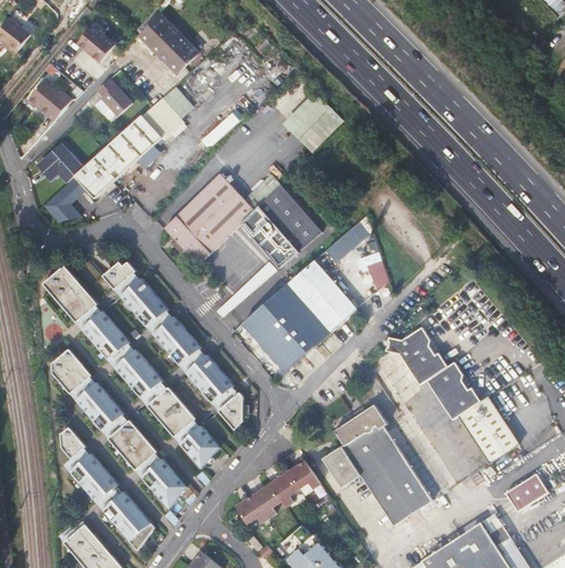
[(538,0),(553,16),(564,5),(561,0),(538,0)]
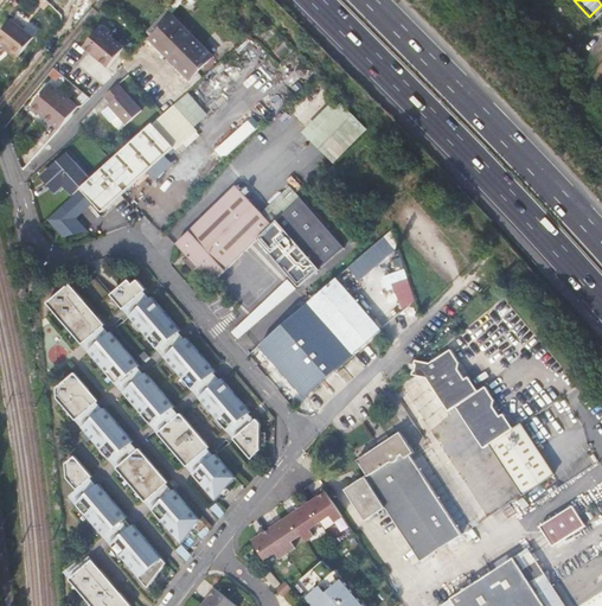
[(212,50),(170,13),(161,23),(170,30),(162,38),(168,43),(162,50),(191,74),(212,50)]
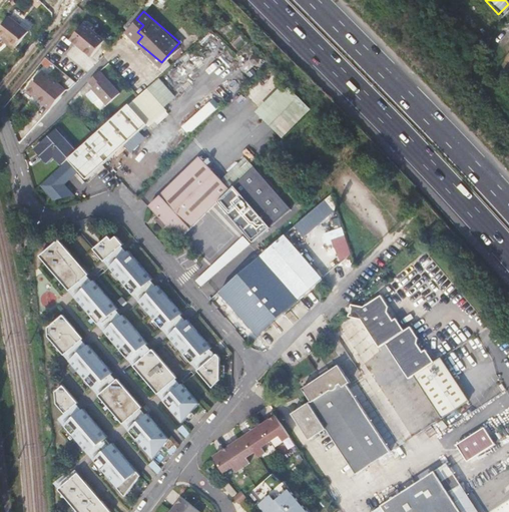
[(26,31),(6,16),(0,24),(0,36),(13,47),(26,31)]
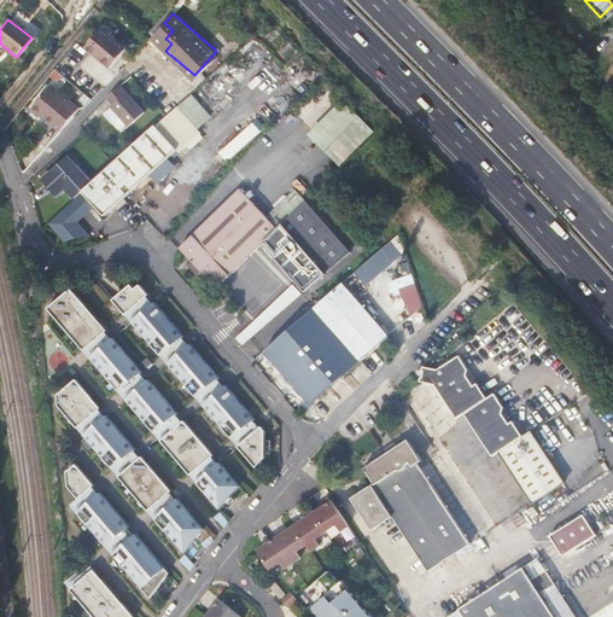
[(165,39),(173,30),(164,23),(151,39),(165,51),(171,44),(165,39)]
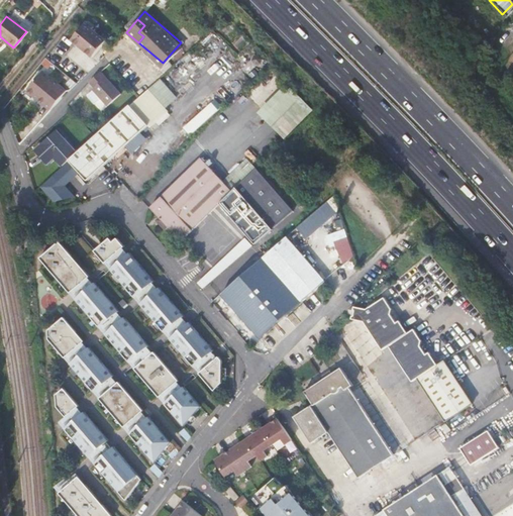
[(103,43),(82,25),(69,41),(76,48),(78,47),(82,50),(81,53),(89,59),(103,43)]
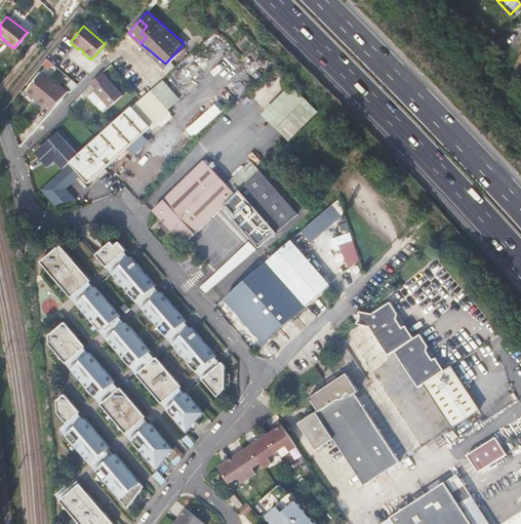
[(228,54),(216,45),(212,49),(224,59),(228,54)]
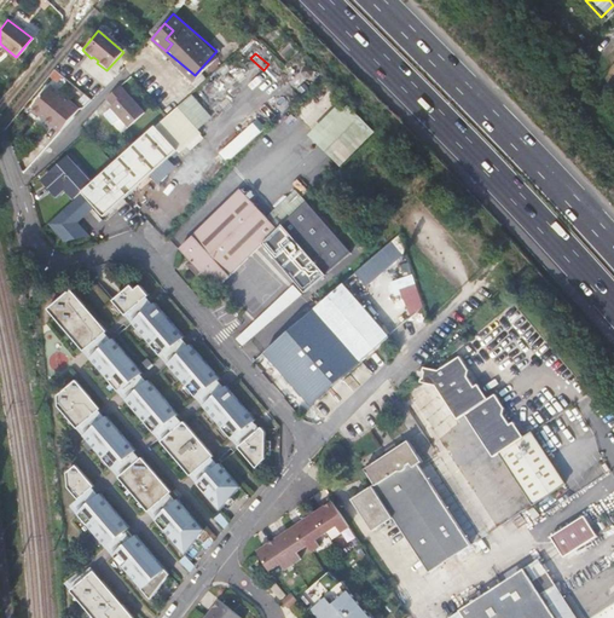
[(129,121),(146,107),(122,81),(116,87),(109,93),(114,99),(111,102),(129,121)]
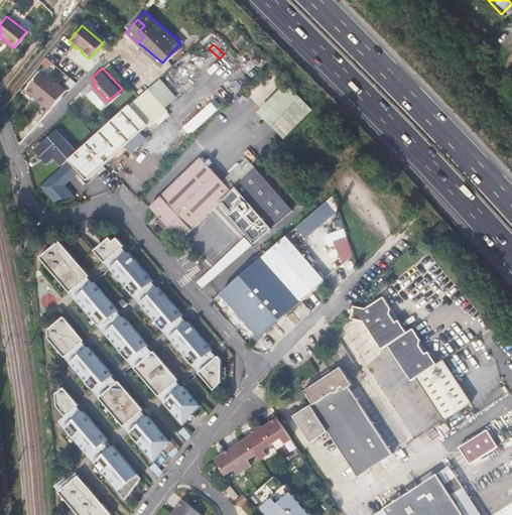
[(47,111),(59,97),(64,94),(38,73),(23,90),(47,111)]
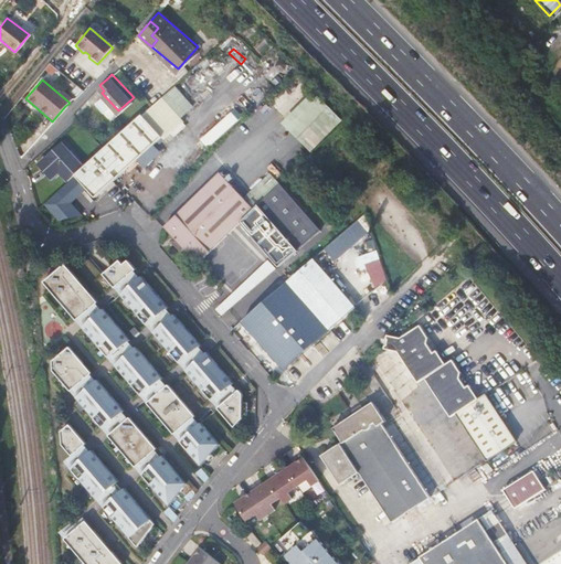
[(308,92),(278,121),(308,150),(337,120),(308,92)]
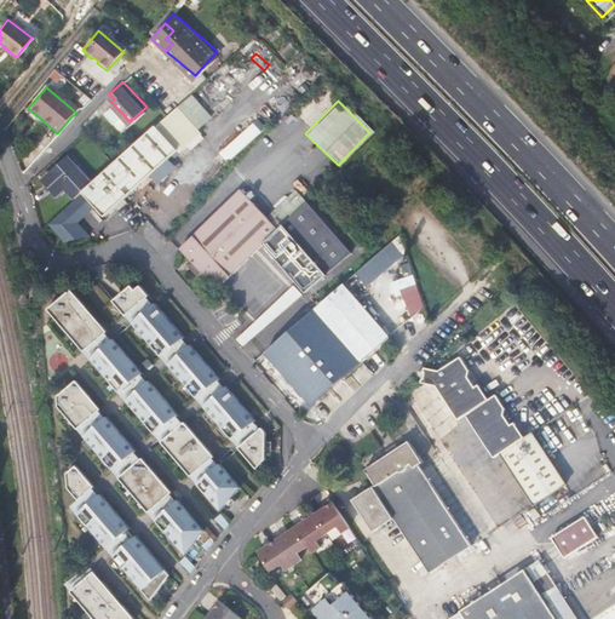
[(182,148),(203,129),(178,102),(170,110),(116,159),(92,179),(84,188),(105,212),(126,193),(138,182),(179,144),(182,148)]
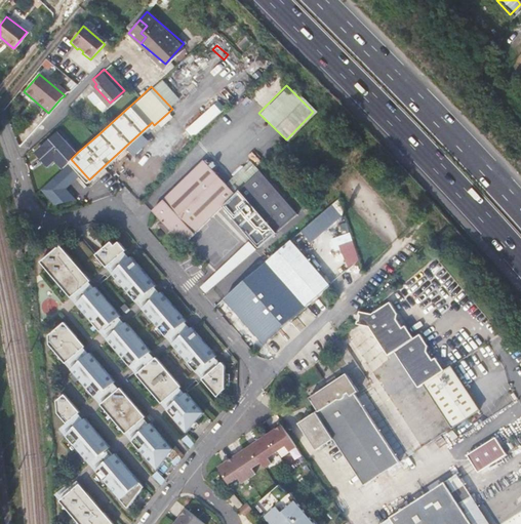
[(208,98),(198,91),(196,94),(206,102),(208,98)]
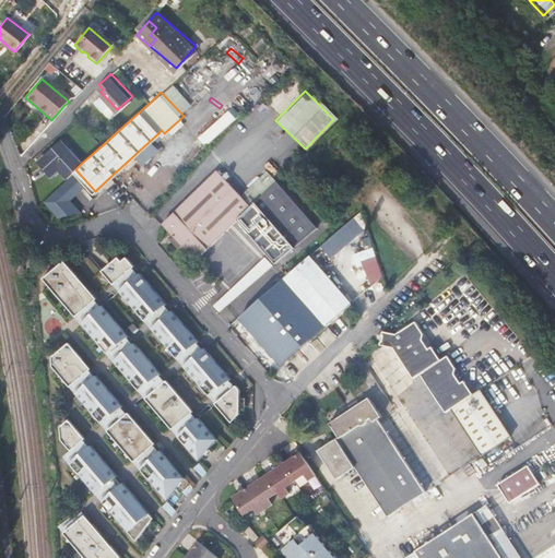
[(223,110),(220,108),(209,101),(193,120),(201,126),(202,123),(209,129),(223,110)]
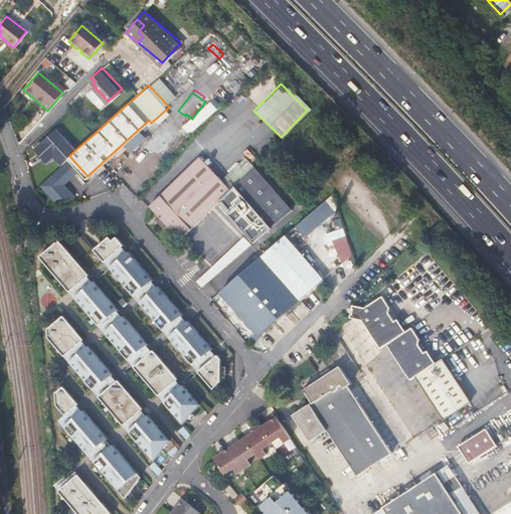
[(63,162),(69,156),(76,149),(57,127),(37,145),(48,158),(54,152),(63,162)]
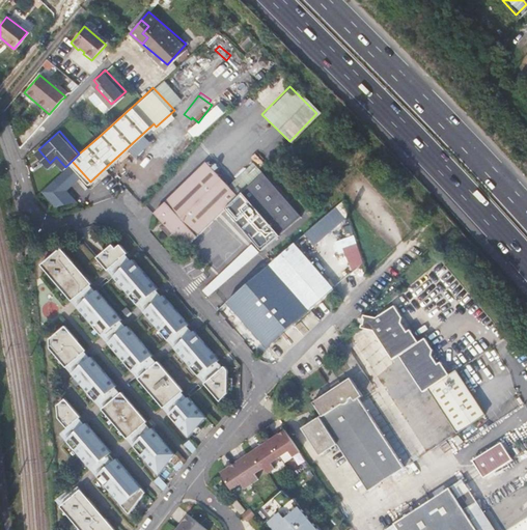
[(111,168),(121,159),(118,156),(108,165),(111,168)]
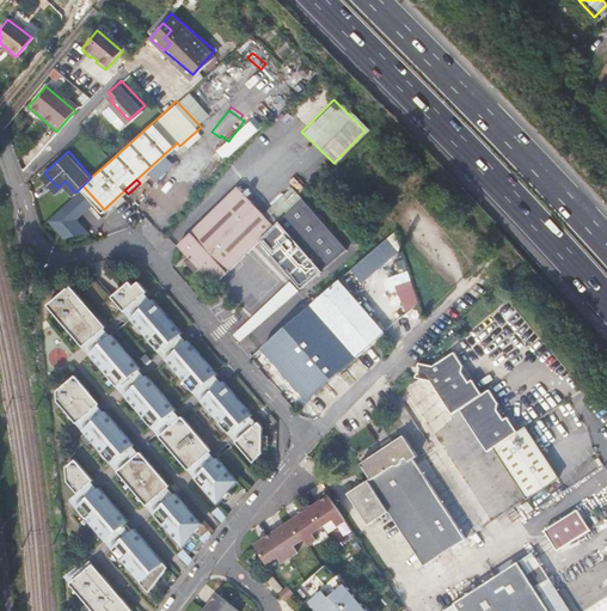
[(213,285),(258,240),(274,225),(234,185),(175,245),(213,285)]
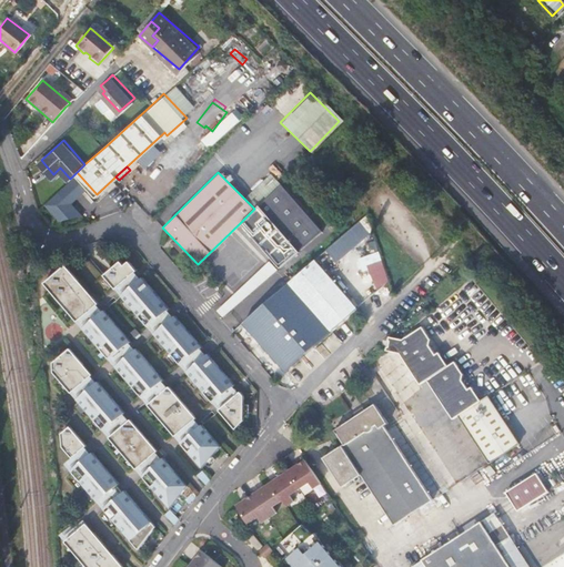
[(88,189),(77,175),(57,193),(68,205),(88,189)]
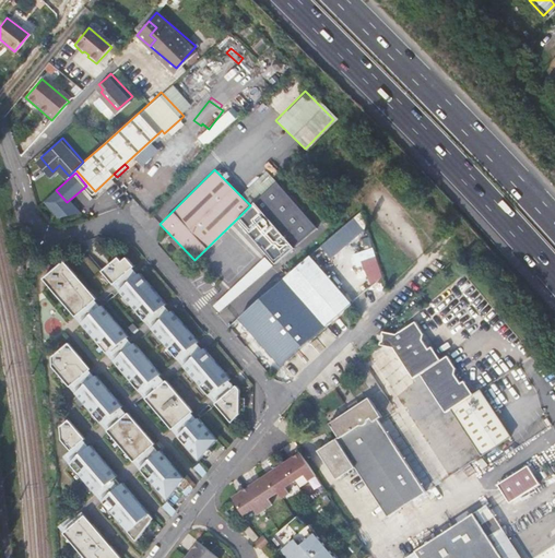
[(276,260),(316,222),(274,180),(250,205),(236,220),(276,260)]
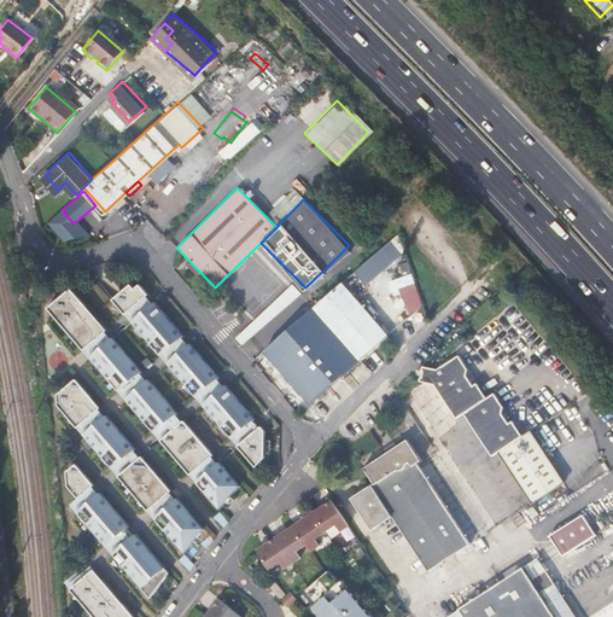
[(161,213),(153,208),(141,222),(150,228),(161,213)]
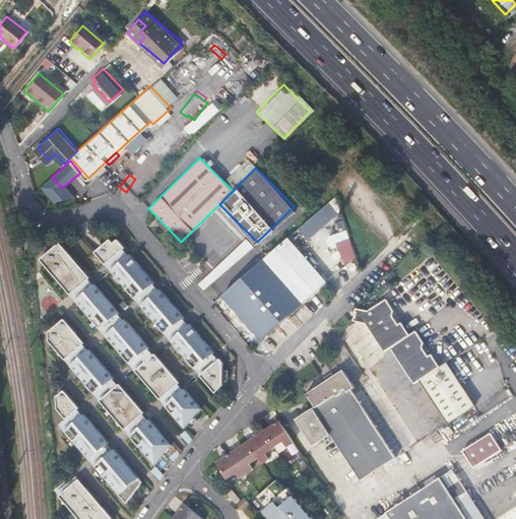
[(62,188),(52,177),(40,186),(51,201),(69,197),(62,188)]
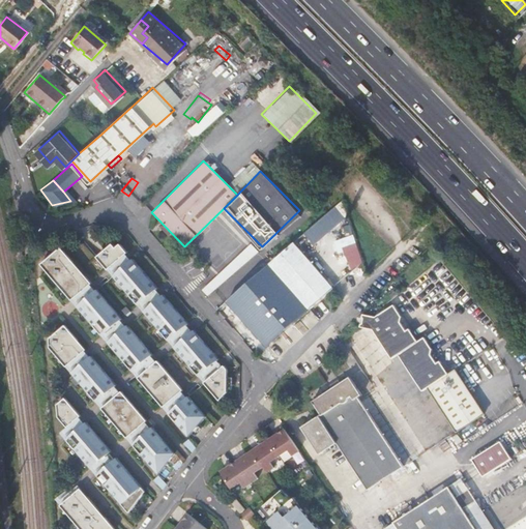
[(298,248),(314,234),(307,227),(292,241),(298,248)]
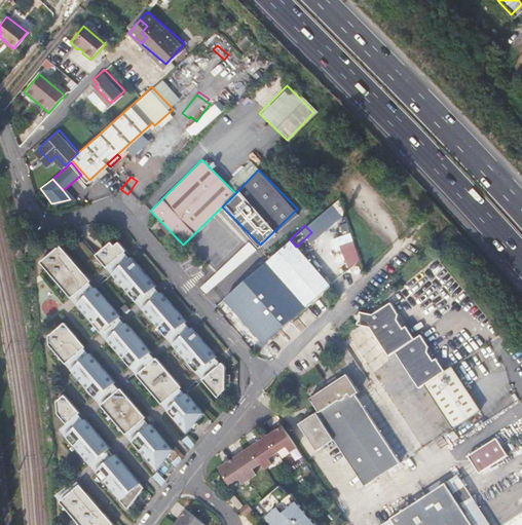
[(290,239),(222,299),(237,317),(236,319),(260,345),(329,284),(296,247),(290,239)]
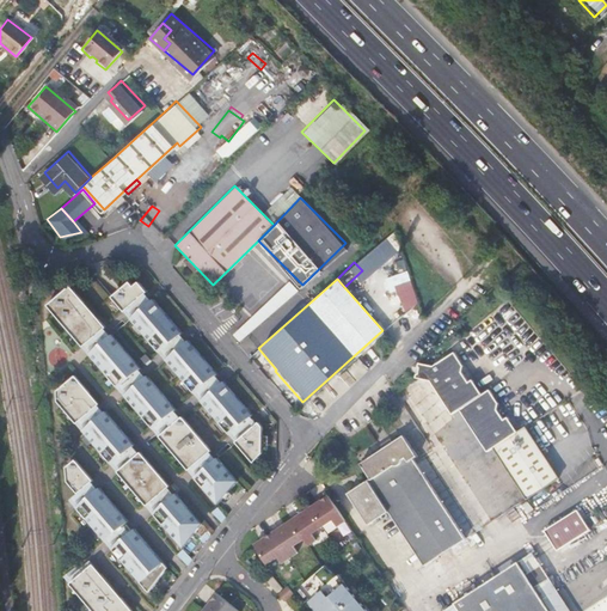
[(286,282),(249,317),(256,324),(292,289),(286,282)]
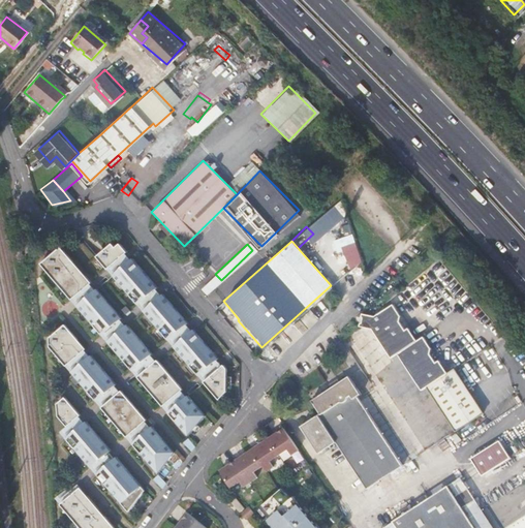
[(115,248),(99,260),(110,274),(113,272),(120,266),(130,256),(123,248),(118,252),(115,248)]
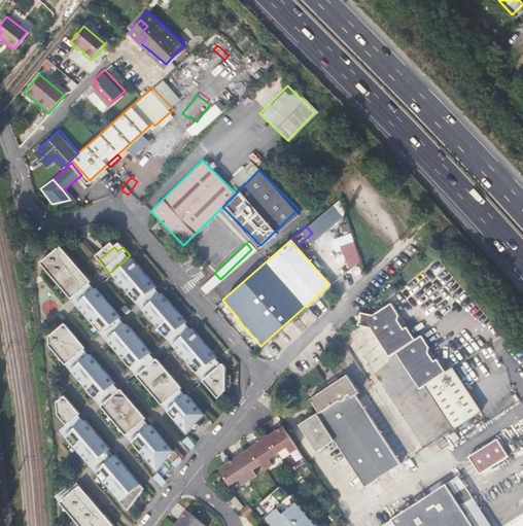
[(63,250),(43,267),(73,303),(76,301),(76,302),(83,295),(83,294),(94,286),(63,250)]
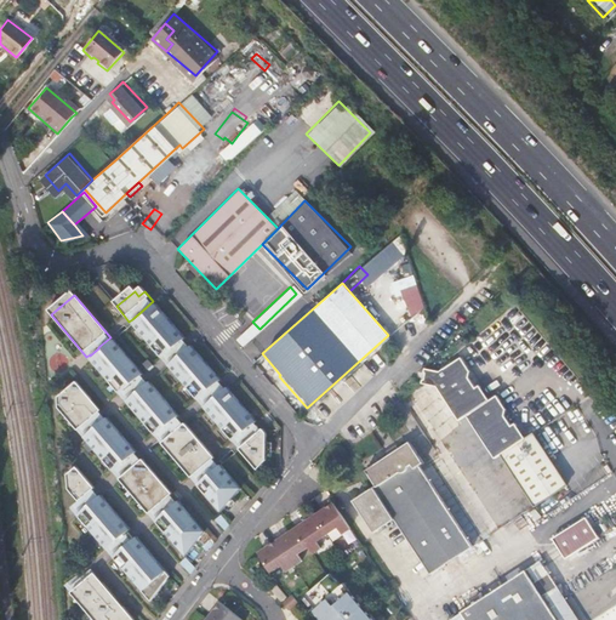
[(159,308),(135,328),(164,363),(167,360),(167,362),(176,354),(176,353),(188,343),(159,308)]
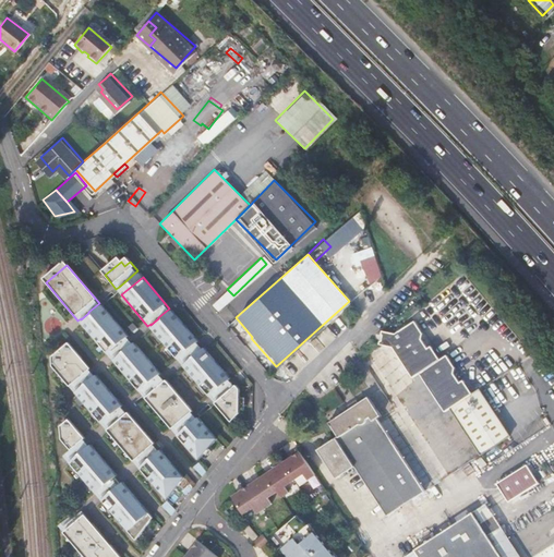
[(104,309),(83,327),(109,359),(131,340),(104,309)]
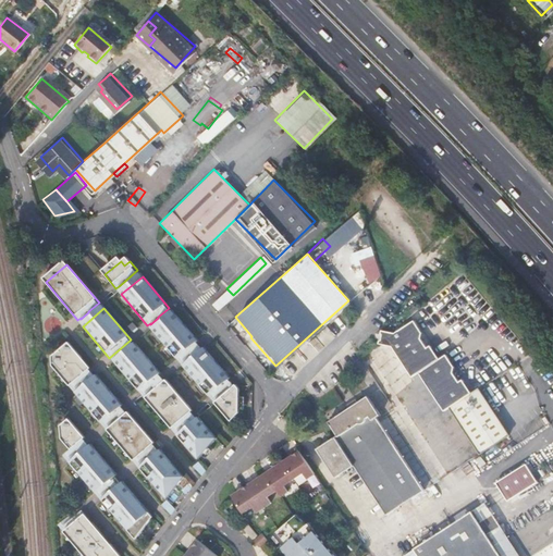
[(173,313),(152,332),(179,363),(182,361),(189,356),(189,355),(200,345),(173,313)]
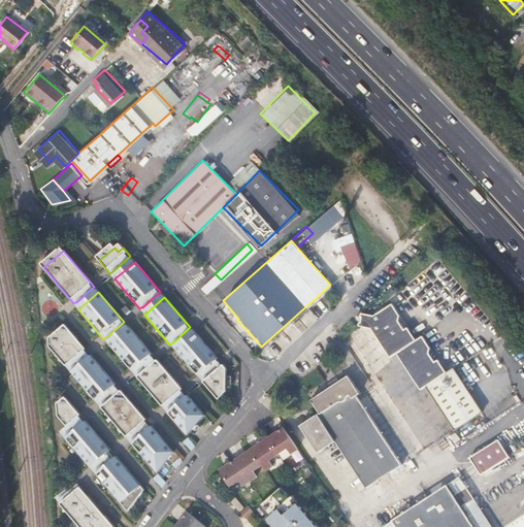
[(221,302),(237,320),(238,319),(223,300),(221,302)]
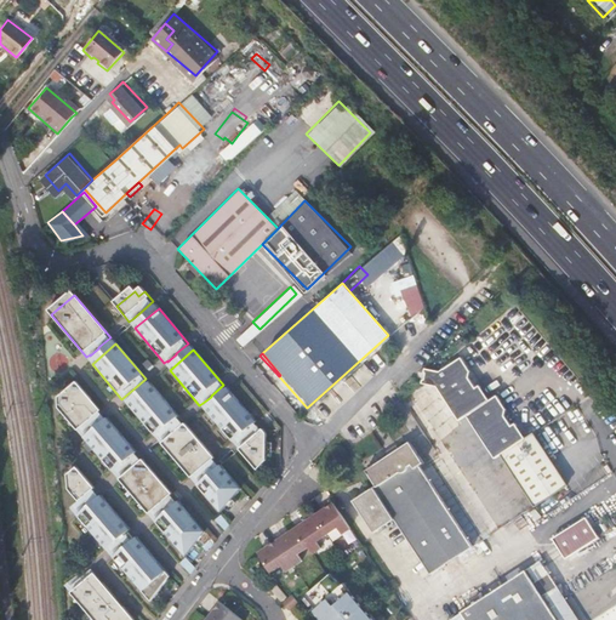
[(421,368),(418,382),(429,386),(433,387),(451,416),(455,421),(462,416),(491,459),(497,455),(531,506),(563,484),(529,434),(522,439),(512,425),(508,427),(501,417),(502,409),(492,397),(485,402),(478,392),(474,387),(471,388),(465,381),(466,371),(457,360),(456,359),(435,373),(421,368)]
